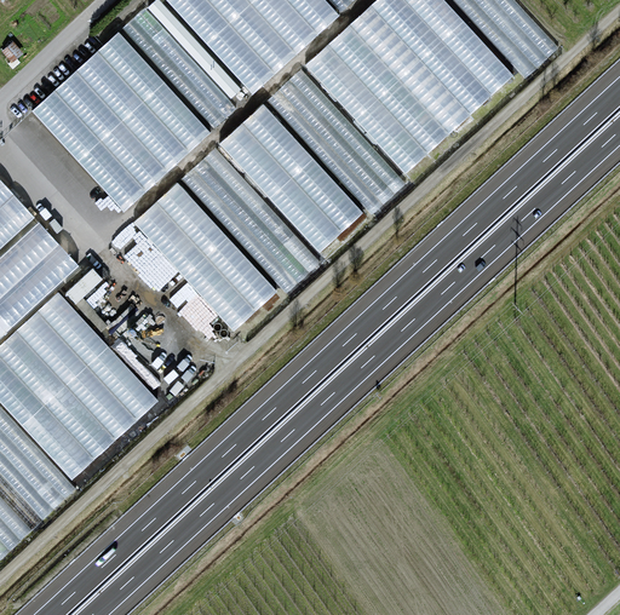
[(229,102),(241,91),(160,0),(156,0),(145,10),(201,72),(181,90),(214,127),(235,109),(229,102)]
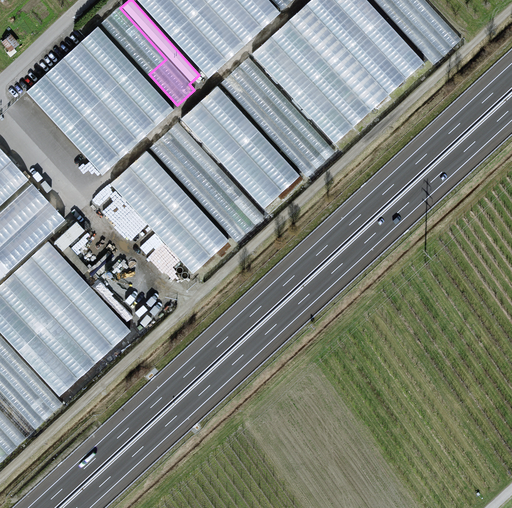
[(136,0),(208,78),(281,12),(269,0),(136,0)]
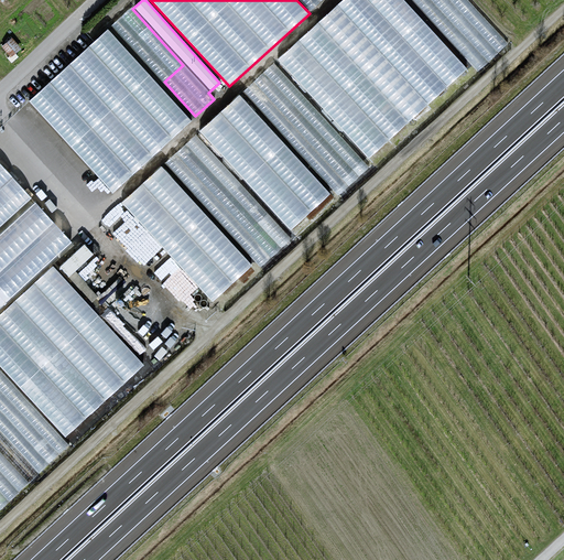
[(368,159),(468,68),(405,0),(342,0),(277,58),(368,159)]
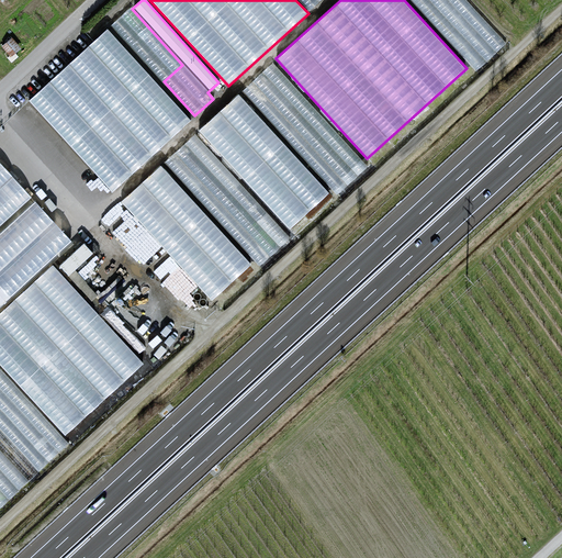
[(412,0),(473,68),(494,49),(492,47),(501,40),(464,0),(412,0)]
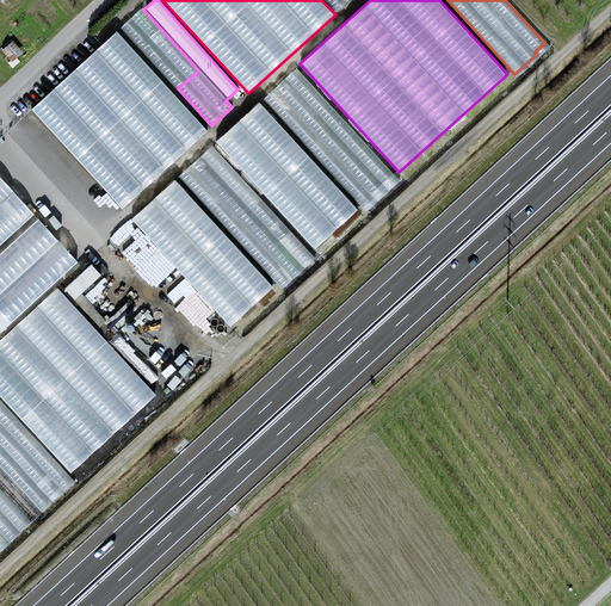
[(30,109),(121,210),(209,131),(118,31),(30,109)]
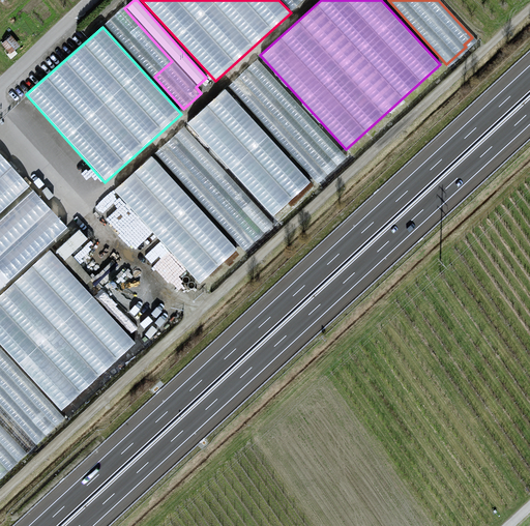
[(11,36),(1,46),(9,55),(20,47),(11,36)]
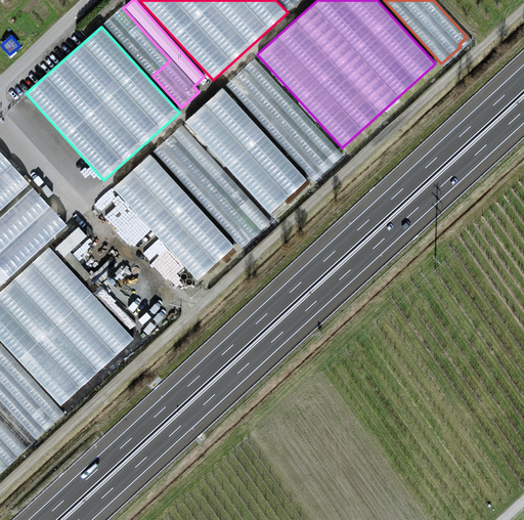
[(185,121),(268,215),(307,181),(224,86),(185,121)]
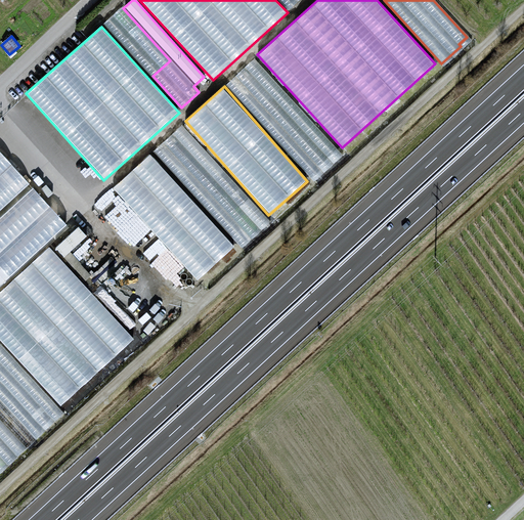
[(0,213),(31,186),(0,149),(0,213)]
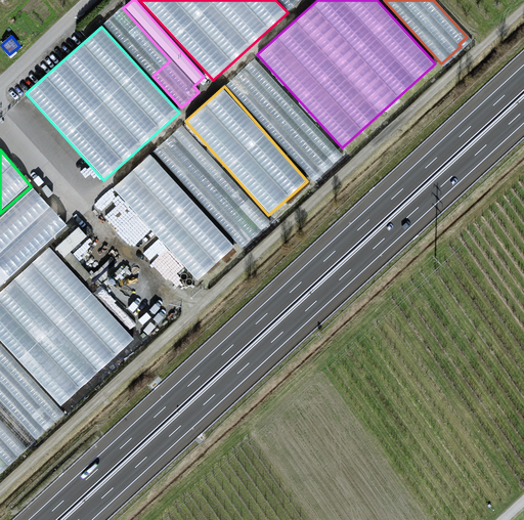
[(235,246),(150,154),(113,188),(197,280),(235,246)]
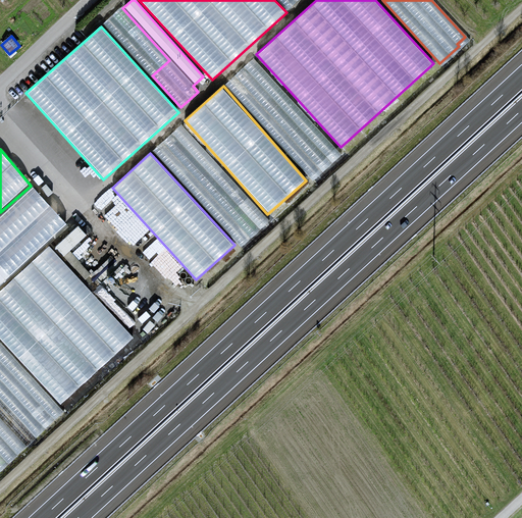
[(215,184),(224,179),(221,169),(211,172),(215,184)]
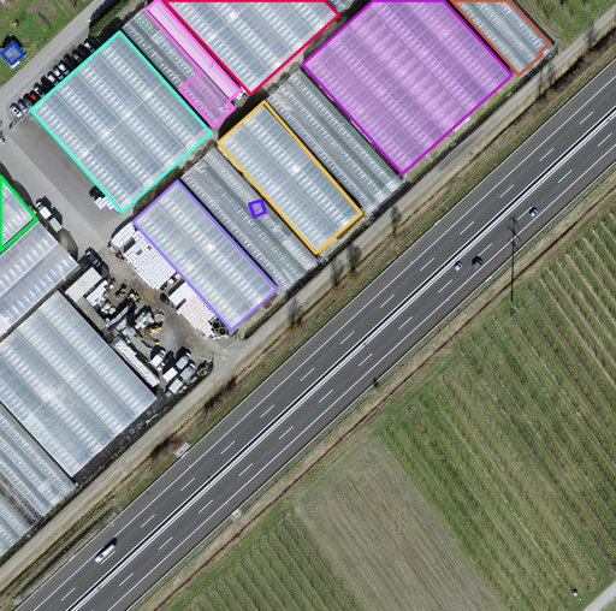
[(0,336),(80,264),(39,219),(0,253),(0,336)]
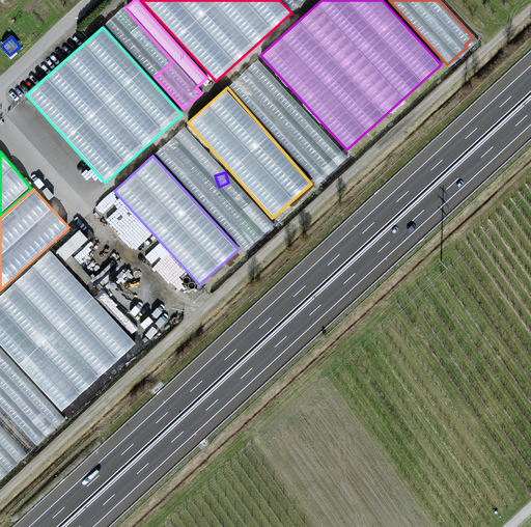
[(115,198),(101,212),(124,239),(139,225),(115,198)]
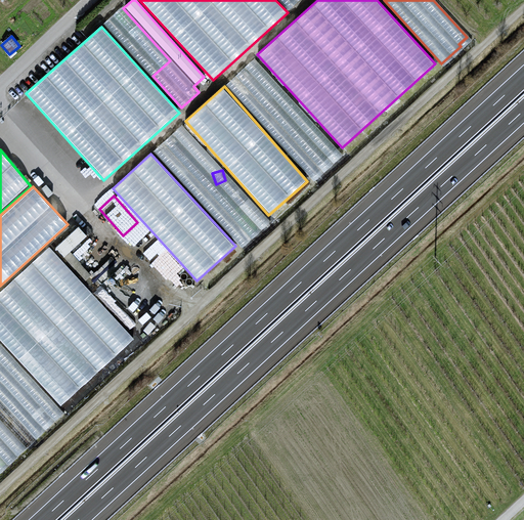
[(54,248),(64,259),(89,236),(78,225),(54,248)]
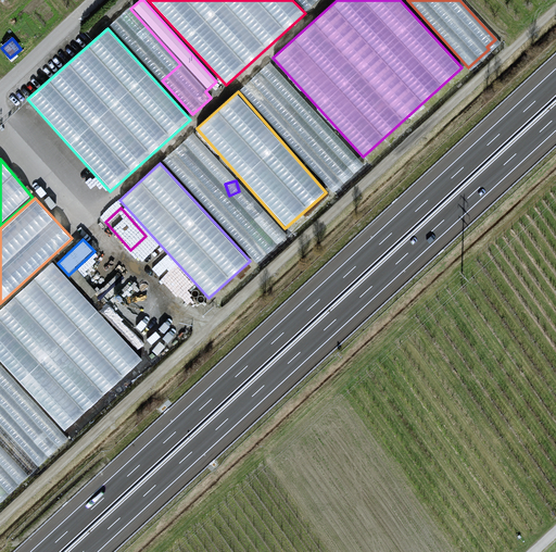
[(0,504),(29,477),(0,446),(0,504)]
